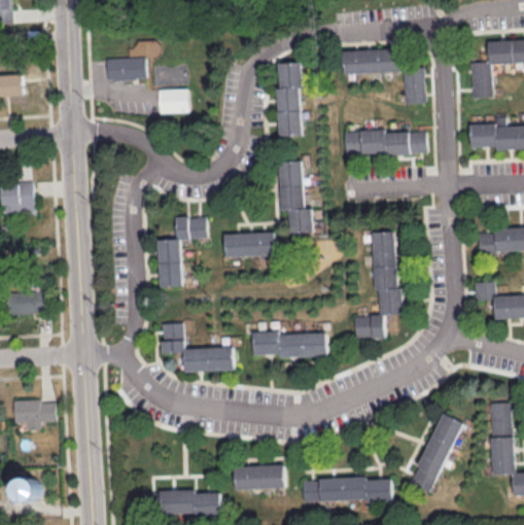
[(0,23),(10,23),(9,0),(0,0),(0,23)]
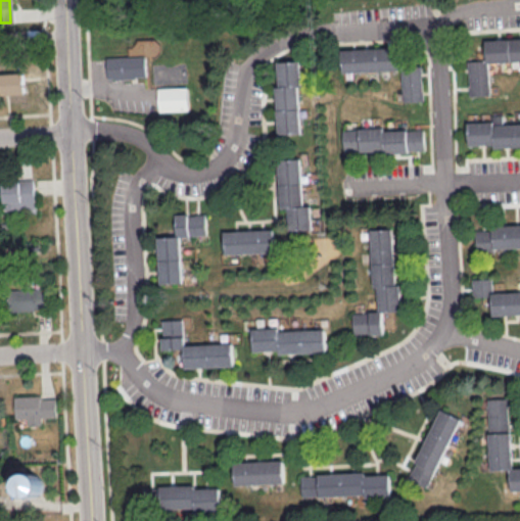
[(519,39),(484,41),(485,63),(519,61),(519,39)]
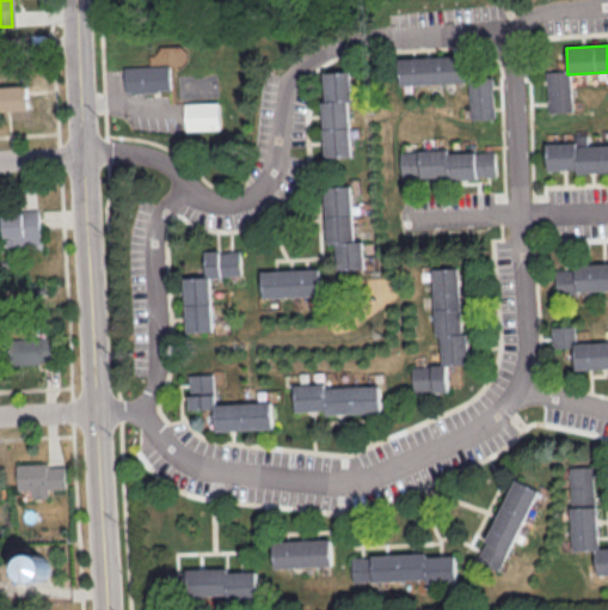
[(398,85),(467,83),(468,120),(492,120),(490,79),(466,80),(465,56),(397,60),(398,85)]
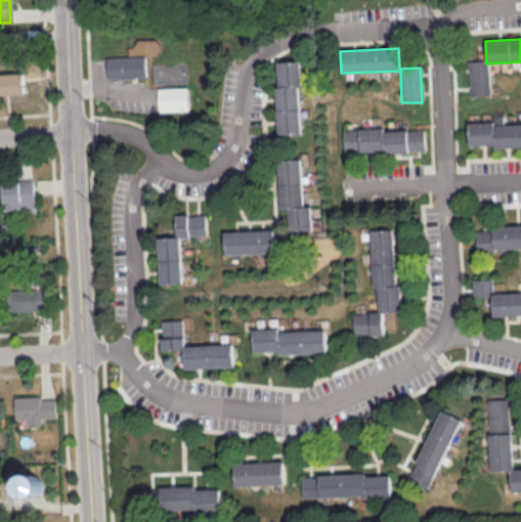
[(144,79),(144,57),(104,58),(105,80),(144,79)]
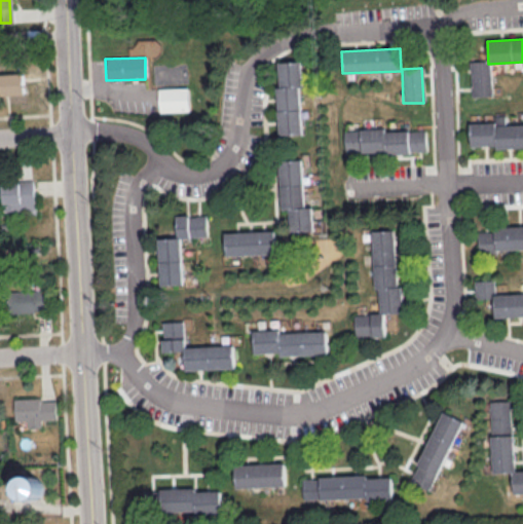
[(490,97),(489,62),(469,62),(470,98),(490,97)]
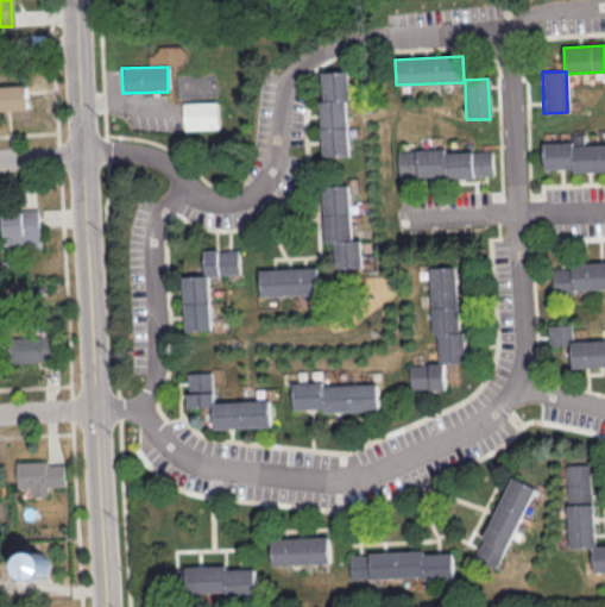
[(320,74),(322,157),(348,156),(346,73),(320,74)]
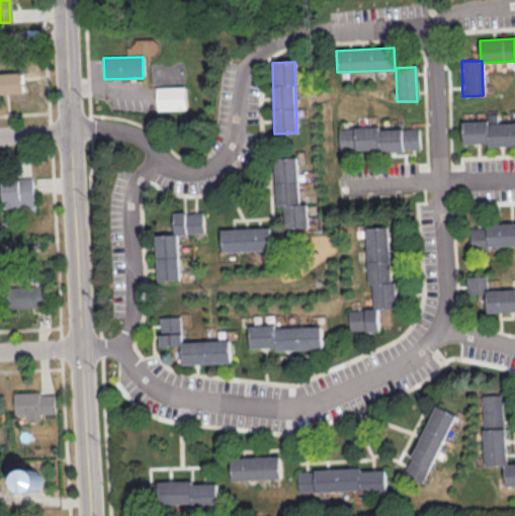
[(21,73),(0,74),(0,94),(22,94),(21,73)]
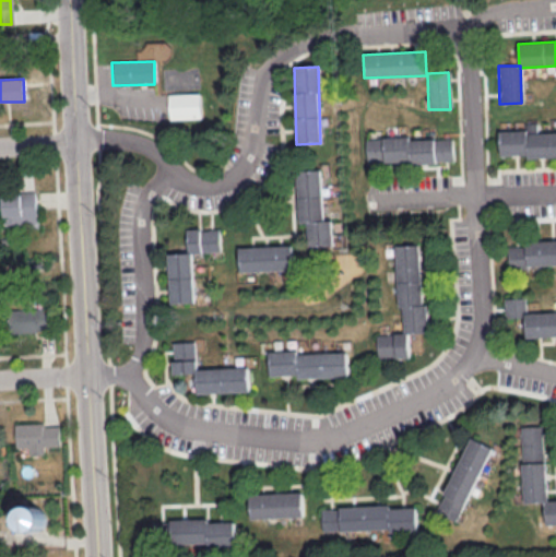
[(166,95),(167,120),(199,119),(198,94),(166,95)]
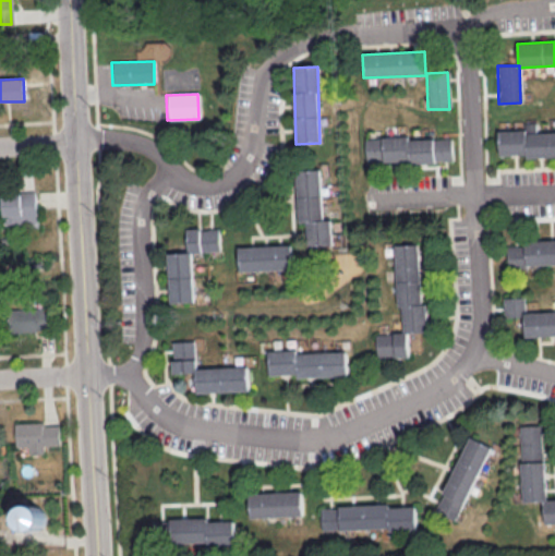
[(498,158),(554,156),(554,132),(535,133),(535,124),(523,124),(525,131),(497,132),(498,158)]
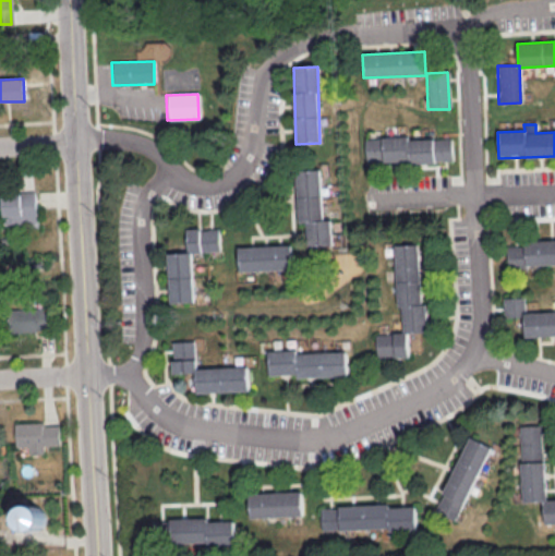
[(450,139),(362,140),(363,164),(450,161),(450,139)]
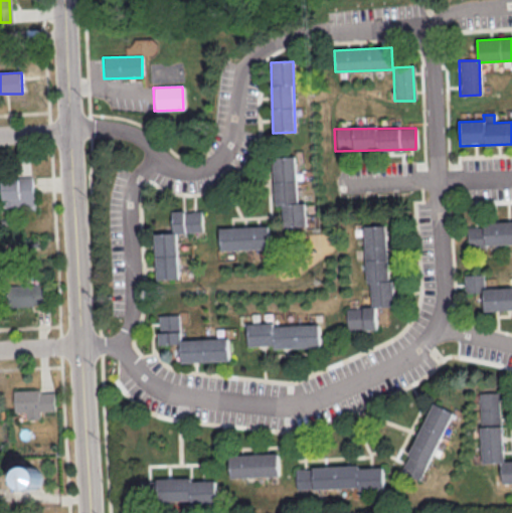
[(272,157),(274,205),(281,205),(282,227),(304,226),(303,203),(296,204),(294,157),(272,157)]
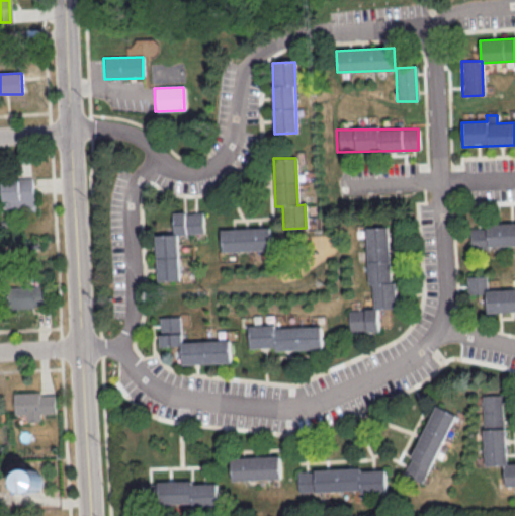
[(31,209),(30,179),(0,180),(0,210),(31,209)]
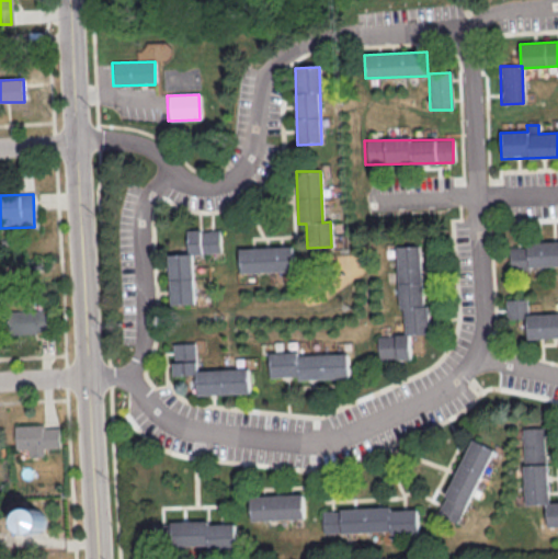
[(168,255),(169,305),(194,305),(192,254),(220,253),(219,230),(188,231),(189,254),(168,255)]
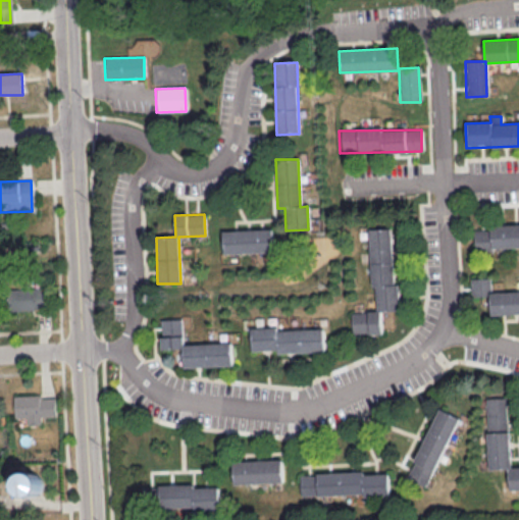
[(518,247),(518,225),(471,227),(472,249),(518,247)]
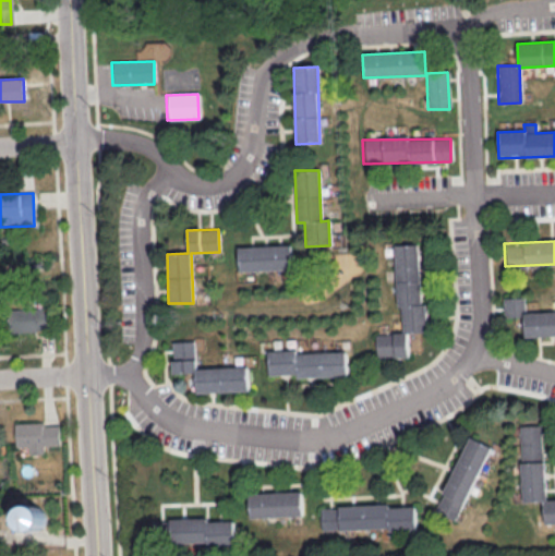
[(401,334),(373,335),(374,358),(406,357),(405,334),(422,334),(419,244),(394,245),(396,309),(400,309),(401,334)]
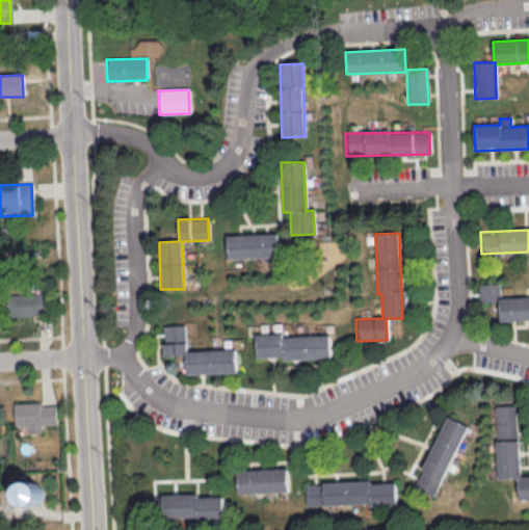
[(275,234),(226,236),(227,259),(276,258),(275,234)]
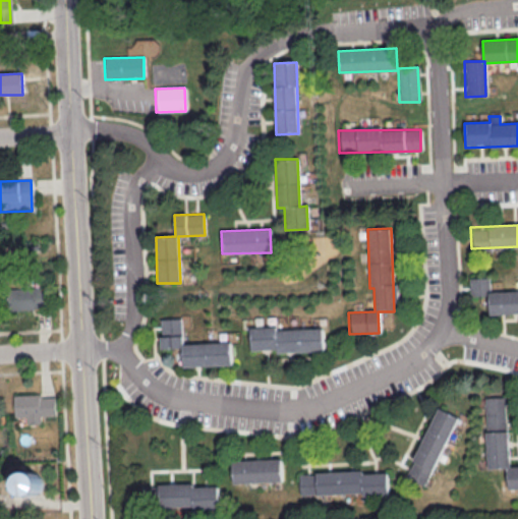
[(487,314),(517,313),(517,290),(487,292),(487,278),(467,279),(467,296),(487,296),(487,314)]
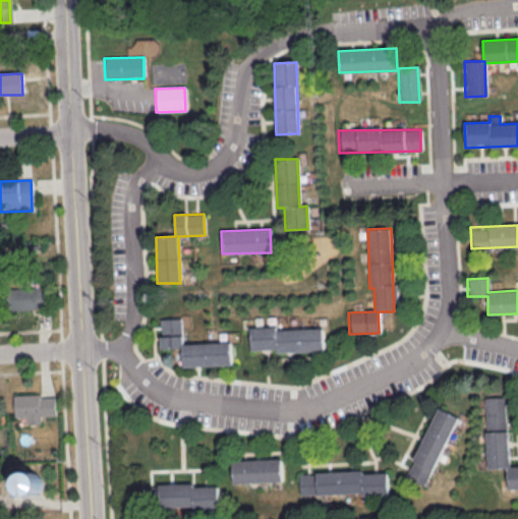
[(11,313),(44,305),(39,284),(6,292),(11,313)]
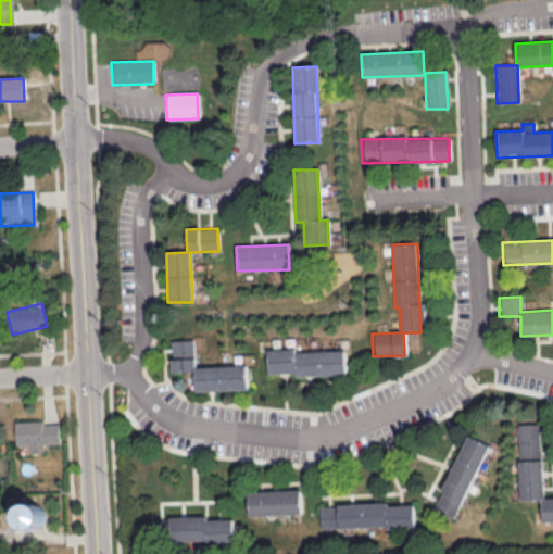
[(195,392),(247,390),(246,366),(193,368),(192,340),(171,341),(172,373),(193,372),(195,392)]
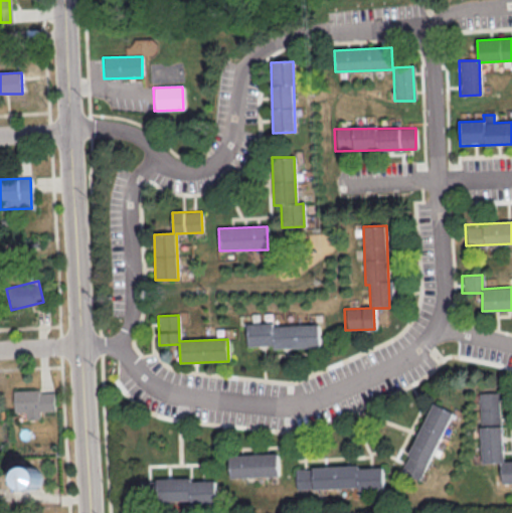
[(247,349),(318,346),(317,324),(246,326),(247,349)]
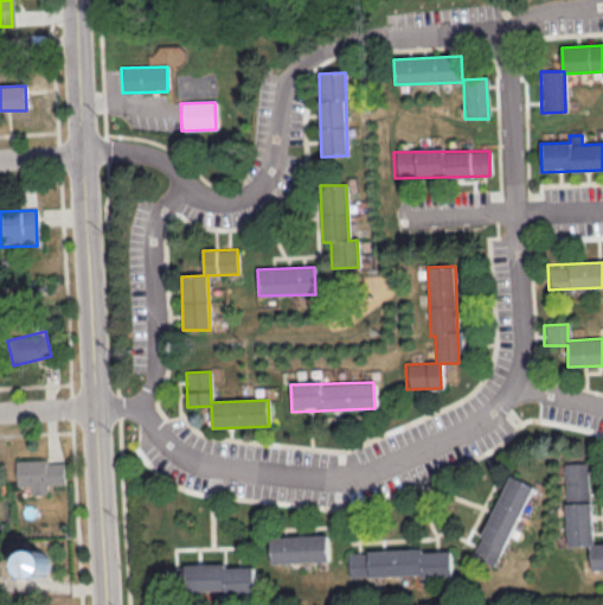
[(29,495),(44,494),(44,486),(62,485),(62,462),(13,463),(13,486),(27,486),(29,495)]
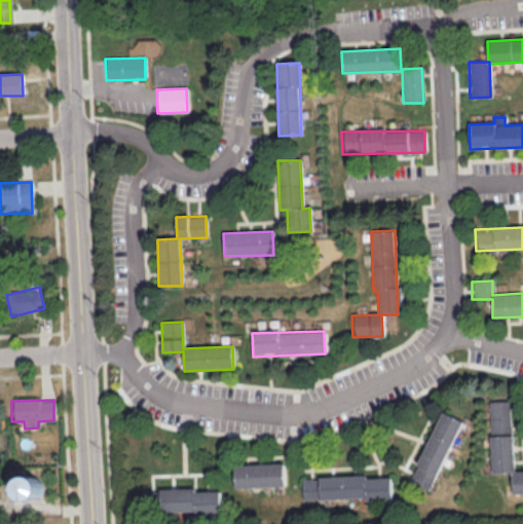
[(491,474),(511,473),(512,496),(522,495),(522,471),(513,472),(511,402),(489,402),(491,474)]
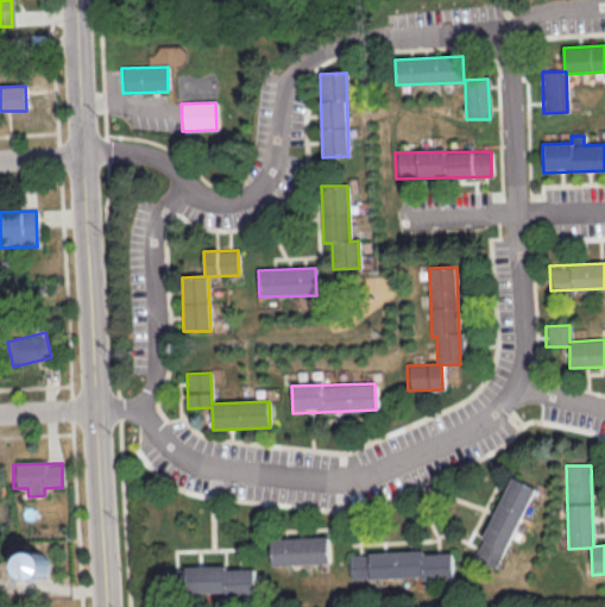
[(533,488),(509,477),(471,559),(495,570),(533,488)]
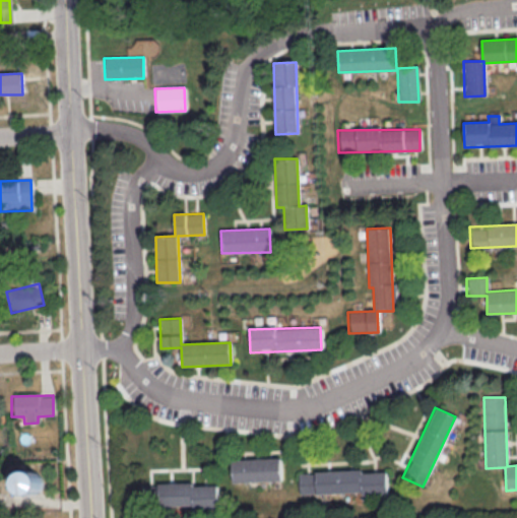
[(278,458),(231,460),(232,482),(279,480),(278,458)]
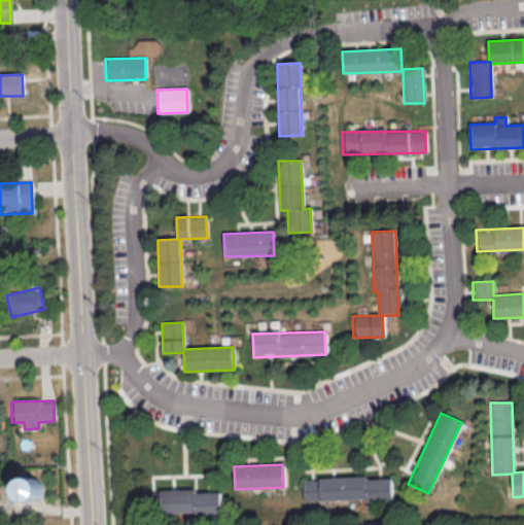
[(14,489),(29,504),(44,489),(31,475),(14,489)]
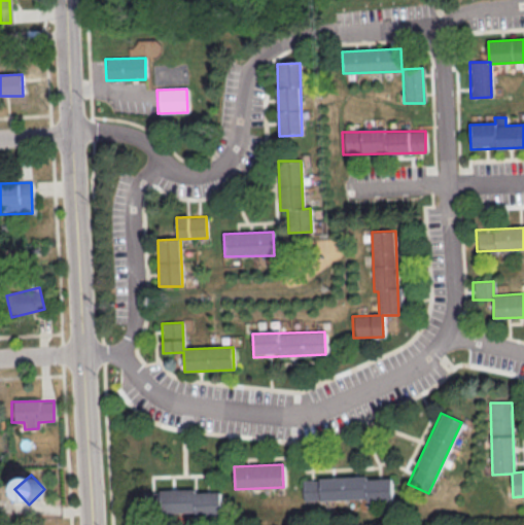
[(302,502),(390,499),(390,478),(301,480),(302,502)]
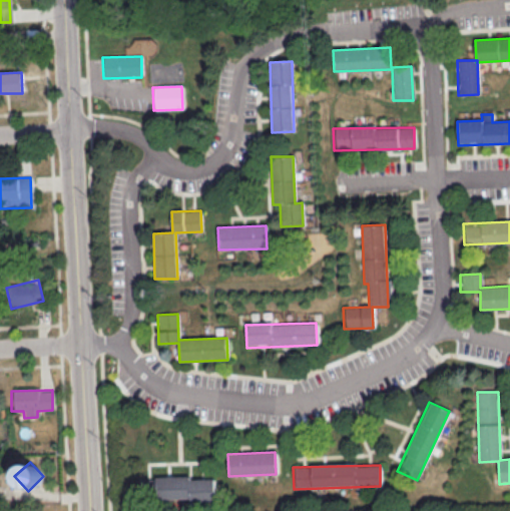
[(213,499),(212,477),(137,479),(138,501),(213,499)]
